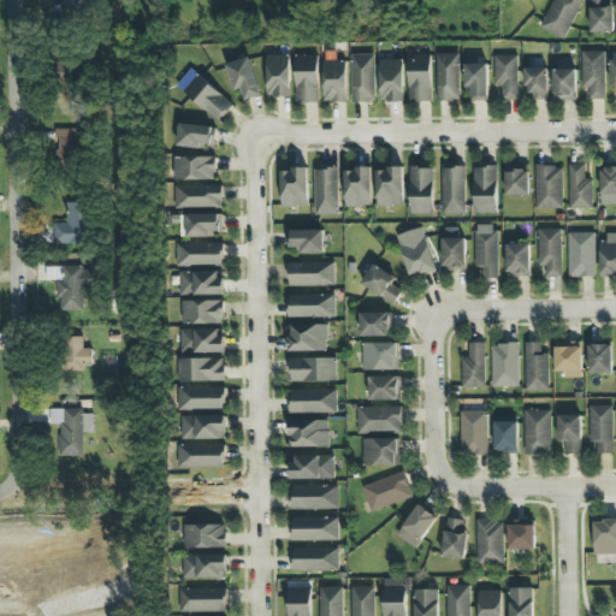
[(552,0),(542,29),(567,39),(581,0),(552,0)]
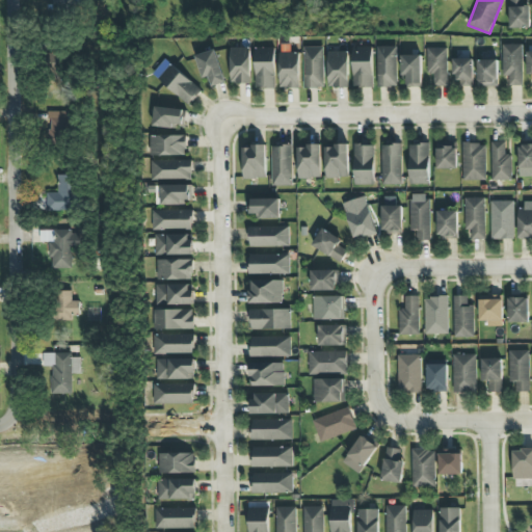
[(509,0),(509,28),(530,28),(530,5),(525,5),(525,0),(509,0)]
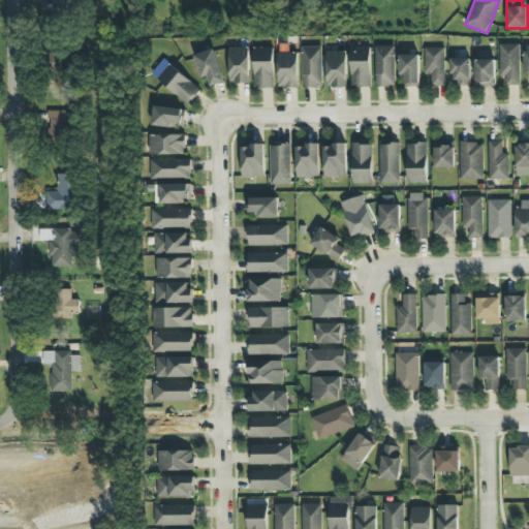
[(520,43),(499,44),(500,76),(505,75),(506,85),(520,85),(520,43)]
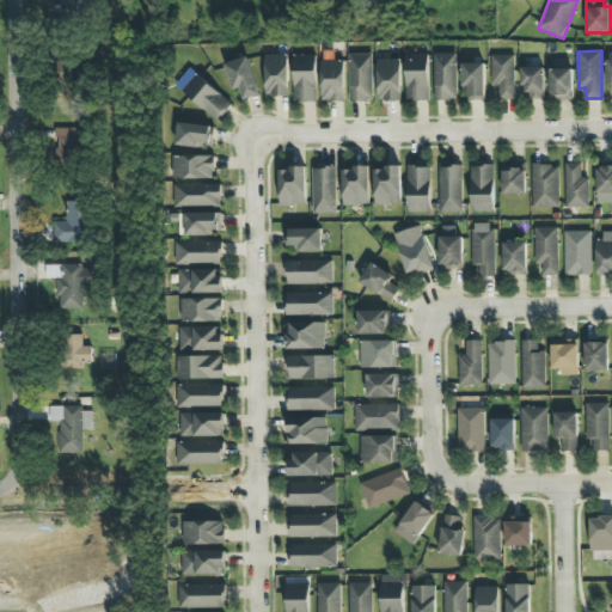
[(457,53),(434,53),(434,101),(457,101),(457,53)]
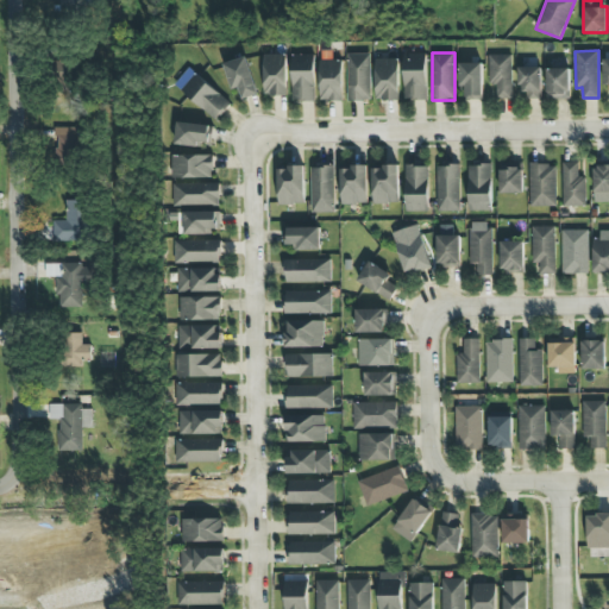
[(370,54),(347,54),(349,101),(371,100),(370,54)]
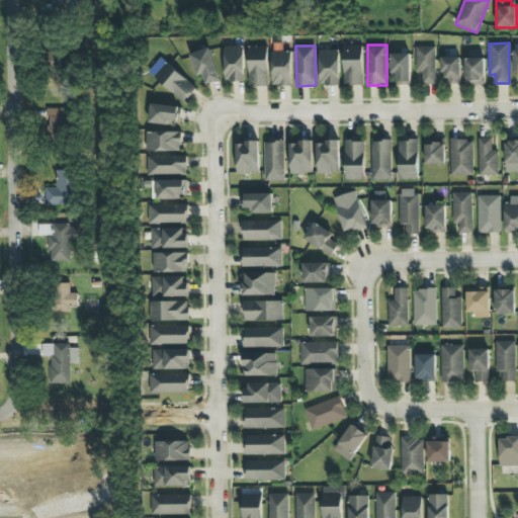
[(362,46),(343,46),(344,86),(363,85),(362,46)]
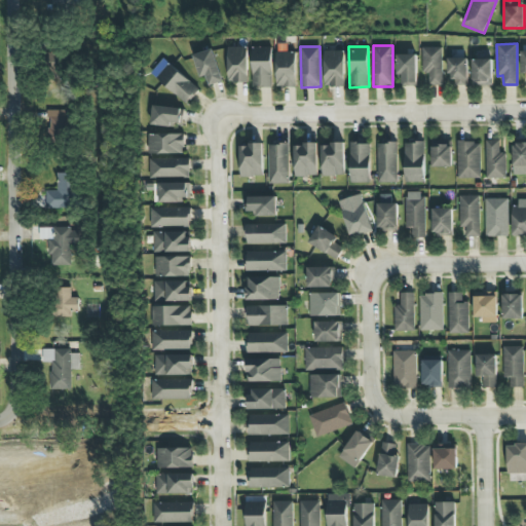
[(249,47),(228,47),(228,82),(248,82),(249,47)]
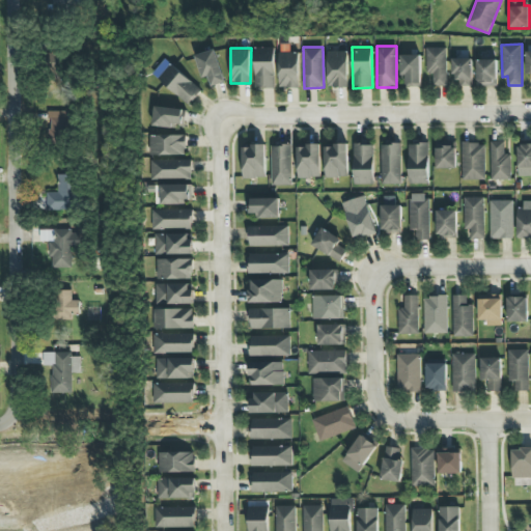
[(274,88),(275,48),(255,48),(254,88),(274,88)]
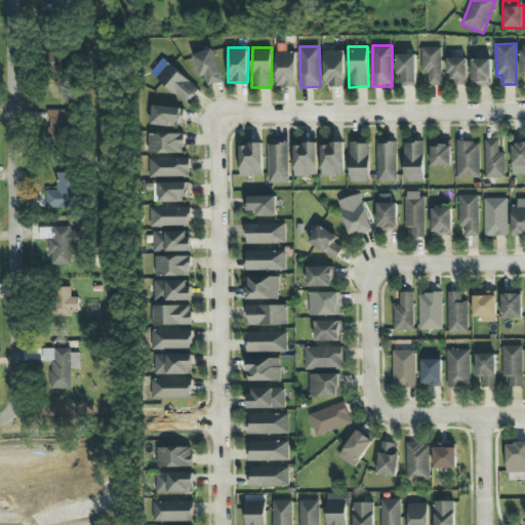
[(442,85),(441,47),(421,47),(421,73),(427,73),(427,85),(442,85)]
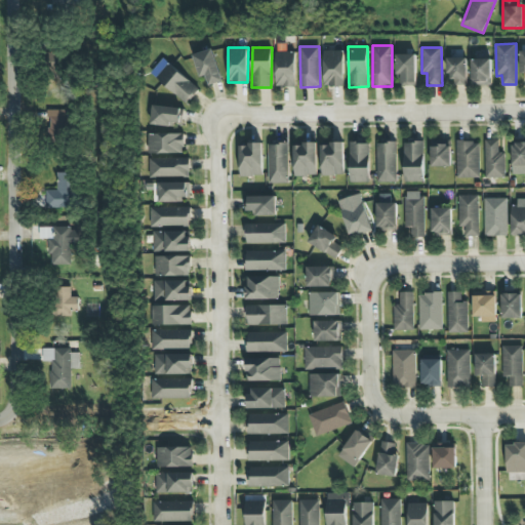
[(209,85),(224,81),(213,48),(193,54),(200,78),(206,76),(209,85)]
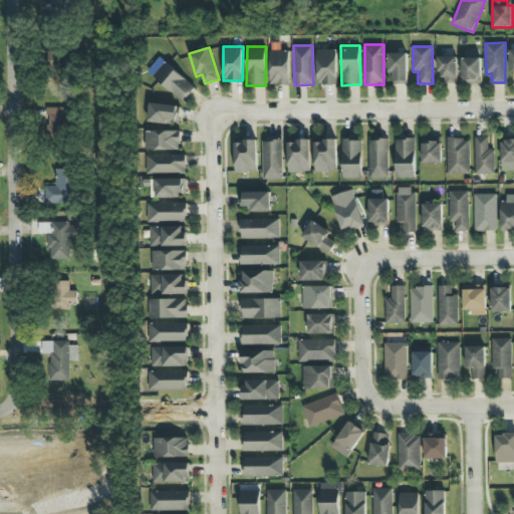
[(336,49),(316,50),(316,85),(337,84),(336,49)]
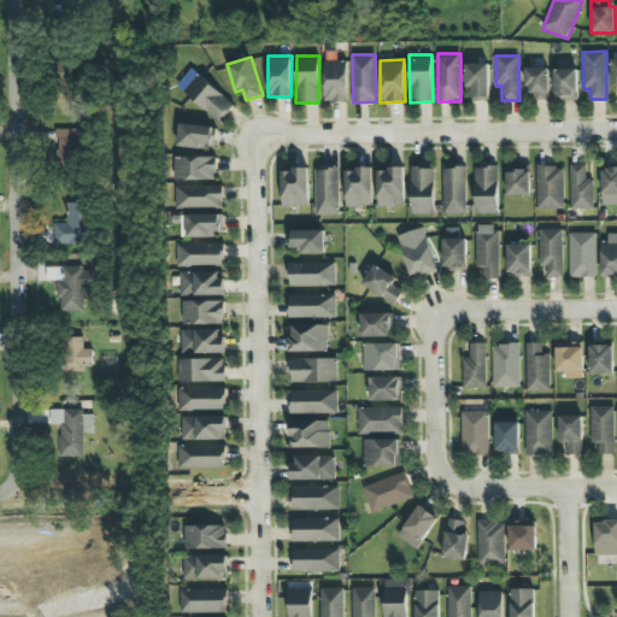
[(347,103),(347,60),(324,60),(324,103),(347,103)]
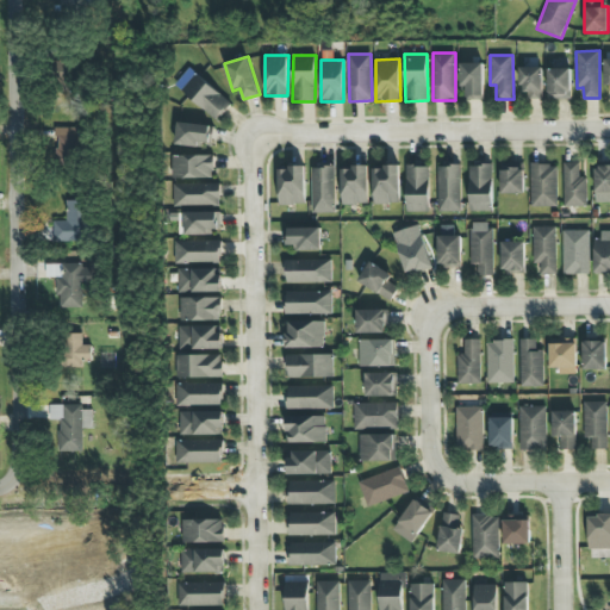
[(461,63),(461,99),(484,99),(483,63),(461,63)]
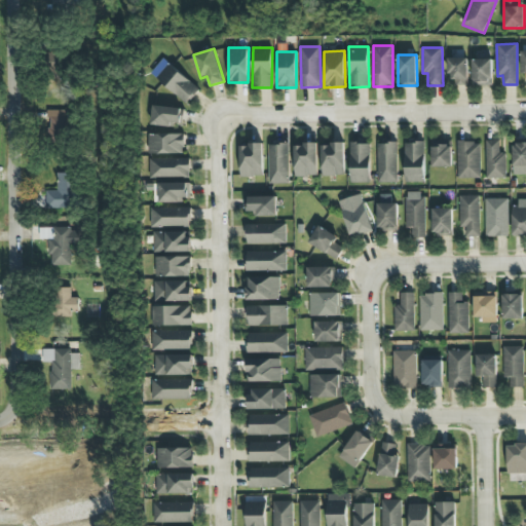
[(467,58),(449,58),(449,79),(456,79),(455,85),(467,85),(467,58)]
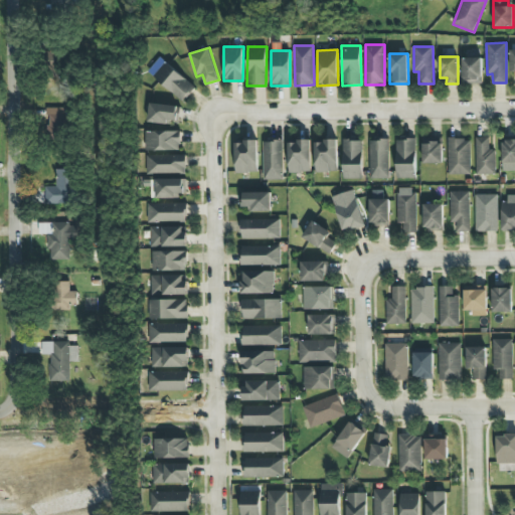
[(482,57),(462,58),(462,83),(482,83),(482,57)]
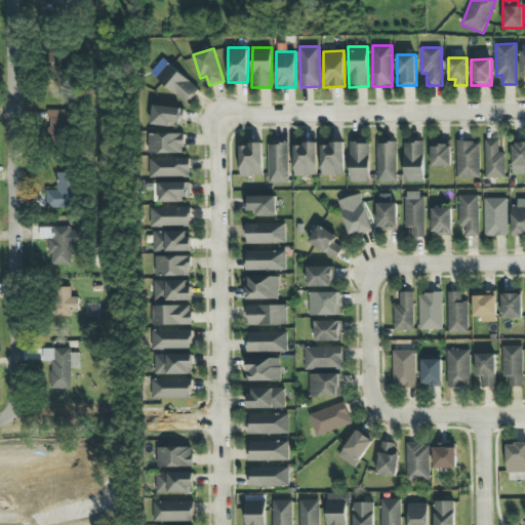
[(199,88),(168,63),(156,78),(187,104),(199,88)]
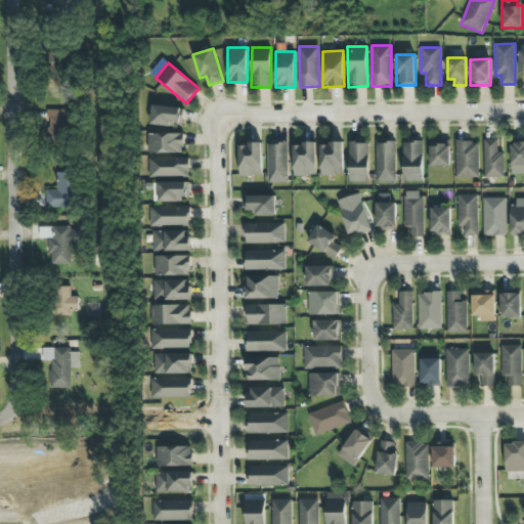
[(182,125),(183,107),(151,105),(150,124),(182,125)]
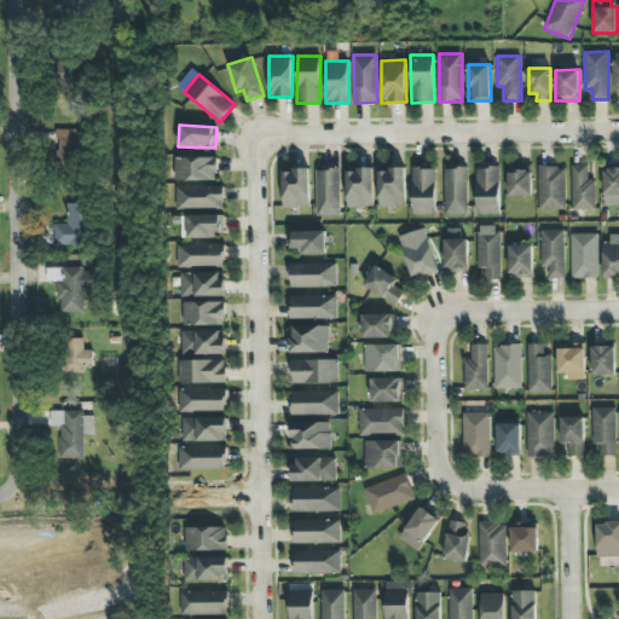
[(80,129),(57,129),(56,163),(79,165),(80,129)]
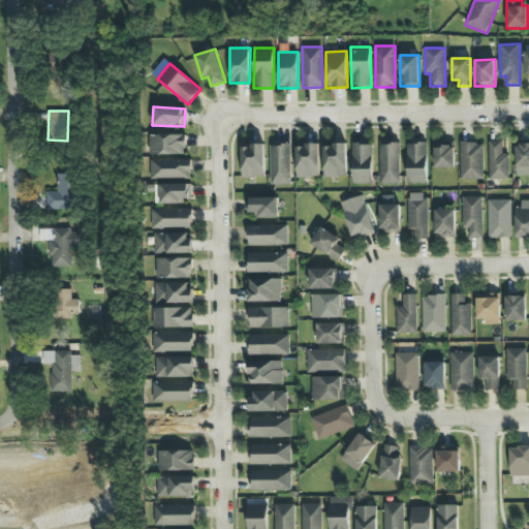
[(185,154),(185,134),(149,135),(149,155),(185,154)]
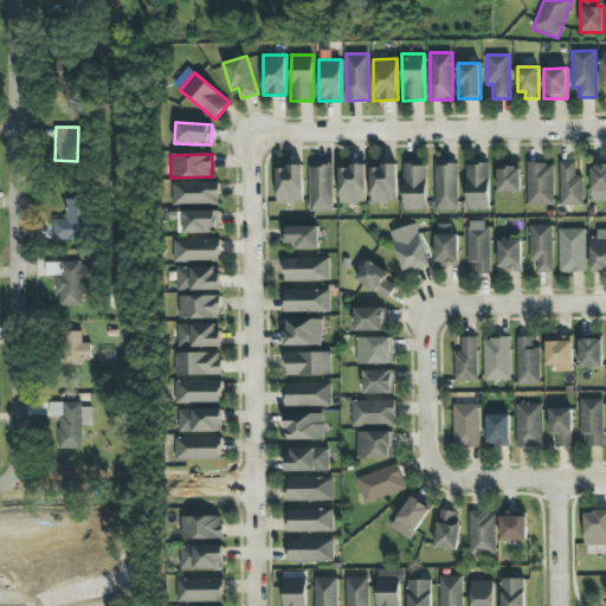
[(582,175),(575,175),(575,161),(559,161),(560,206),(582,205),(582,175)]
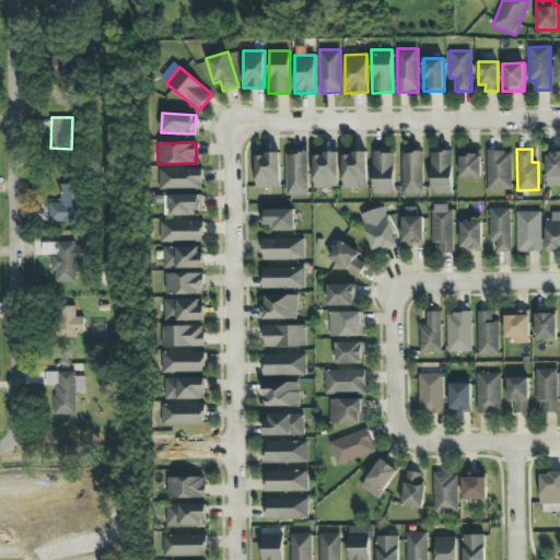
[(308,196),(307,151),(286,151),(287,196),(308,196)]
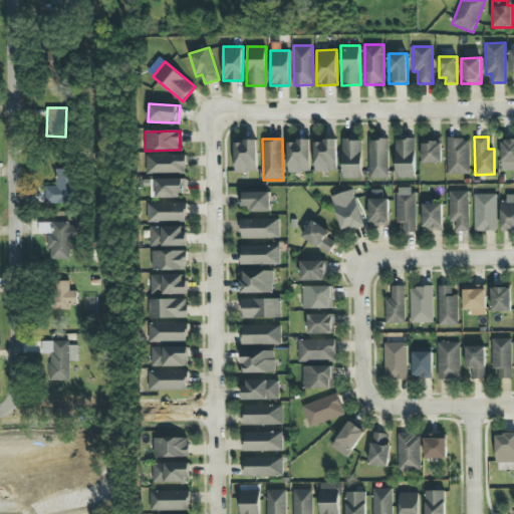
[(342,139),(342,178),(361,179),(362,139),(342,139)]
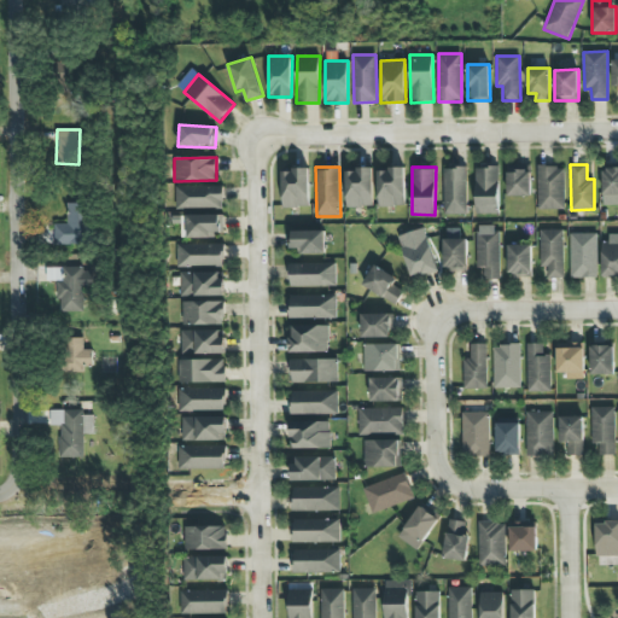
[(444,167),(443,214),(466,215),(467,168),(444,167)]
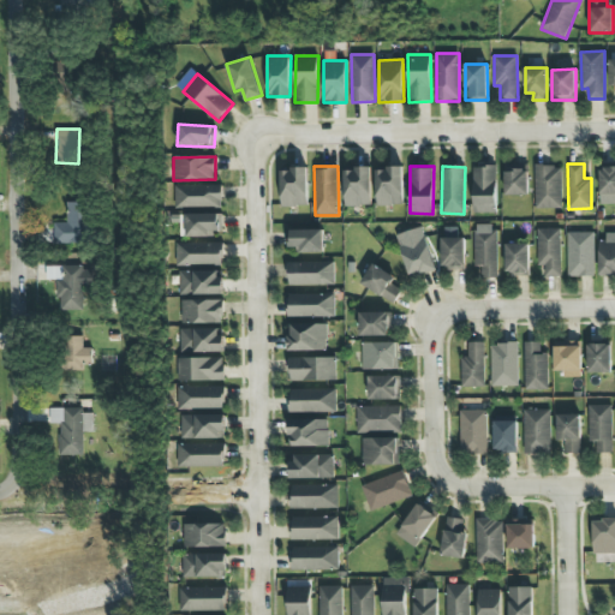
[(535,209),(562,208),(562,166),(535,166),(535,209)]
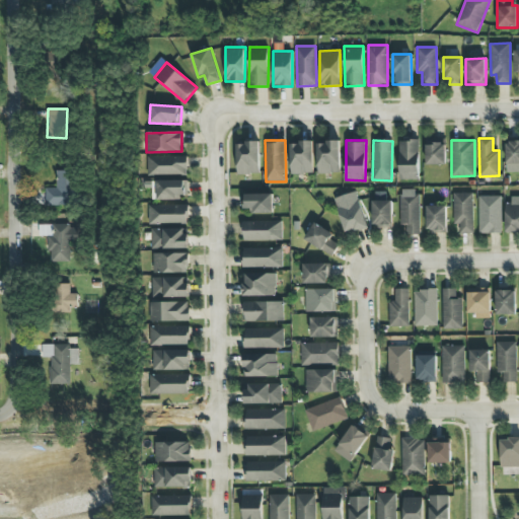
[(419,179),(419,141),(399,141),(398,179),(419,179)]
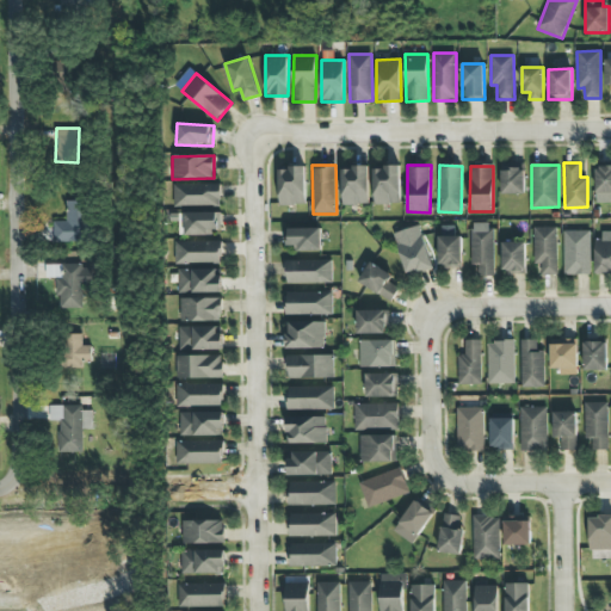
[(501,193),(524,195),(525,167),(501,166),(501,193)]
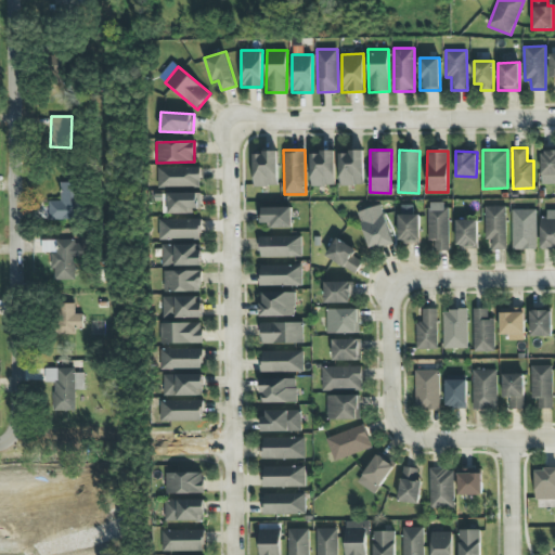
[(554,151),(540,151),(541,184),(554,183),(554,151)]
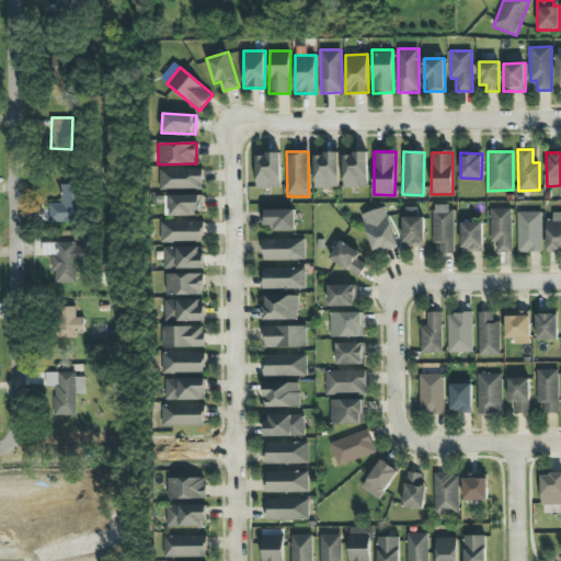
[(256,155),(258,189),(282,187),(281,153),(256,155)]
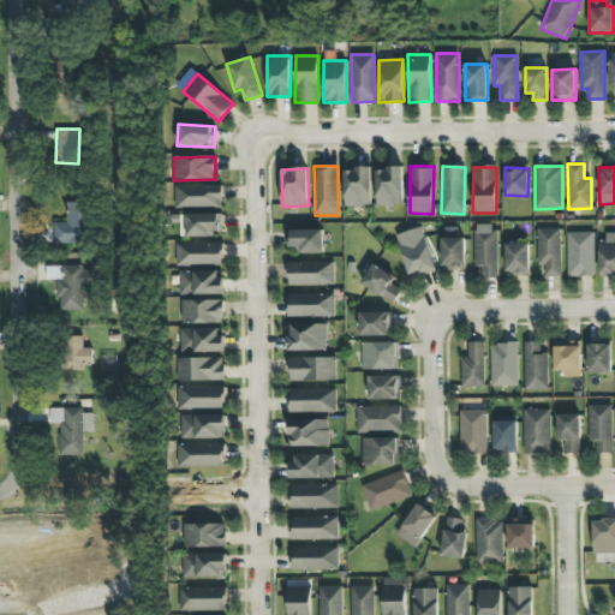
[(371,168),(345,168),(345,206),(371,206),(371,168)]
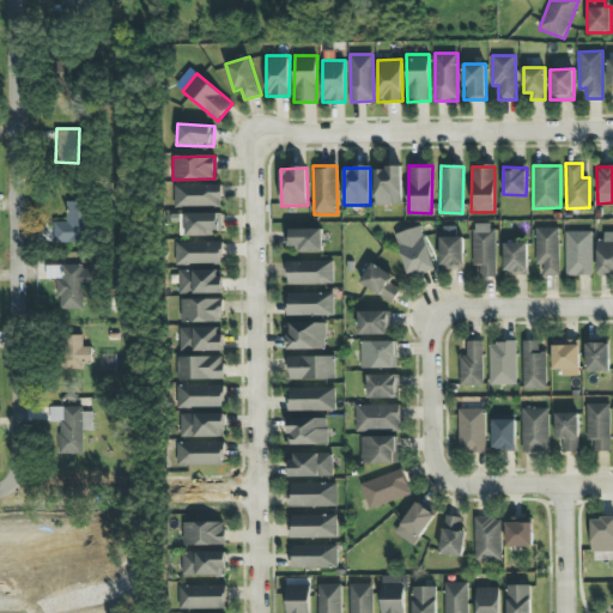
[(375,205),(402,205),(401,168),(375,168),(375,205)]
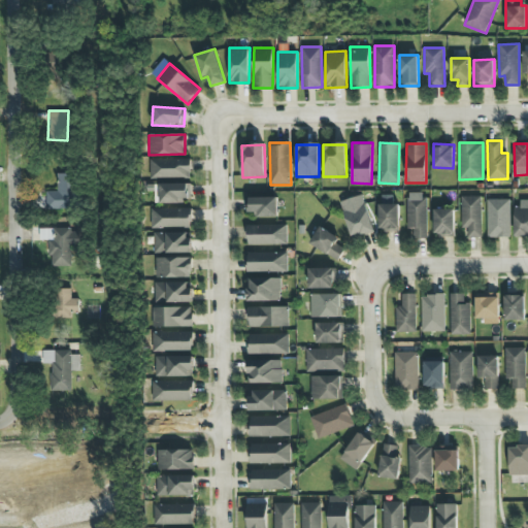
[(150,177),(190,178),(191,159),(150,159),(150,177)]
